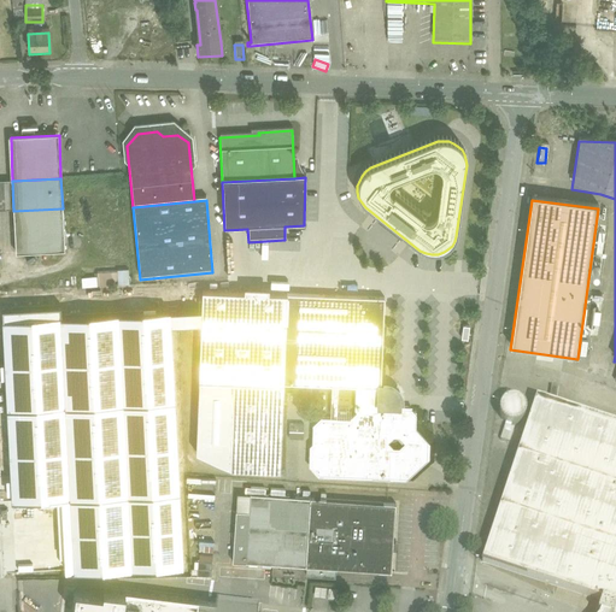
[(63,209),(13,211),(16,256),(64,253),(63,209)]
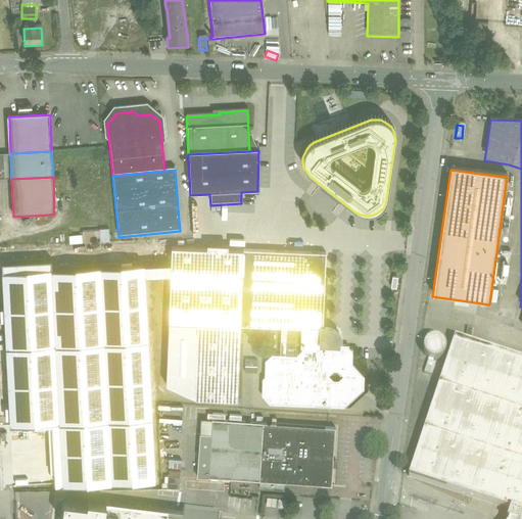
[(99,233),(82,234),(82,245),(99,244),(99,233)]
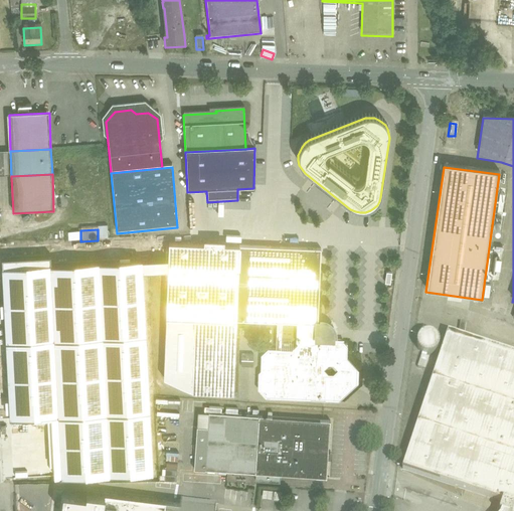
[(239,249),(169,246),(166,321),(195,322),(235,324),(239,249)]
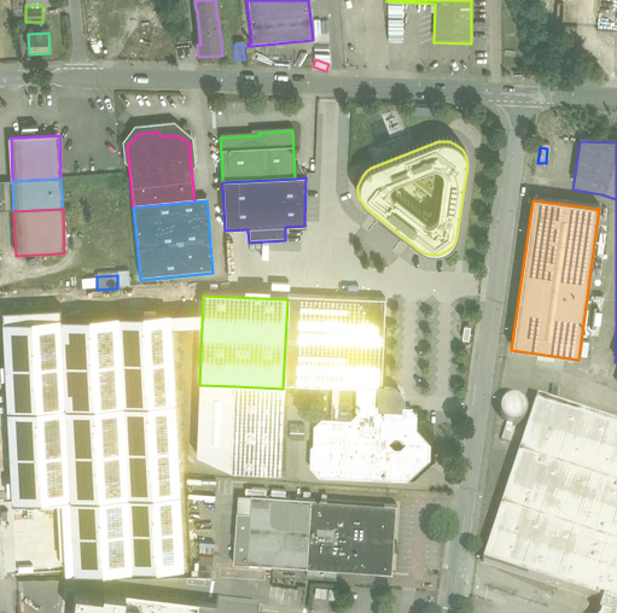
[(384,303),(287,299),(283,389),(284,389),(332,391),(338,391),(355,391),(380,392),(384,303)]
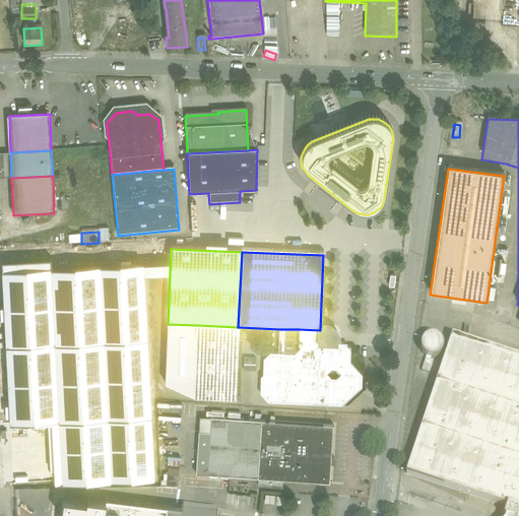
[(49,261),(21,263),(19,264),(12,265),(11,265),(5,272),(5,273),(3,273),(3,285),(52,283),(52,271),(51,263),(49,261)]
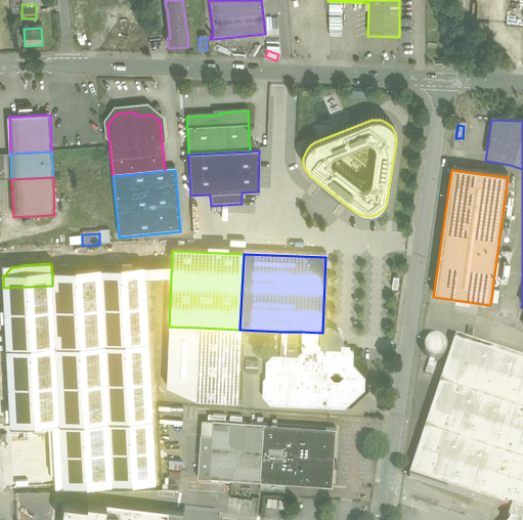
[(142,268),(52,273),(52,286),(3,288),(13,480),(61,477),(61,488),(154,483),(142,268)]
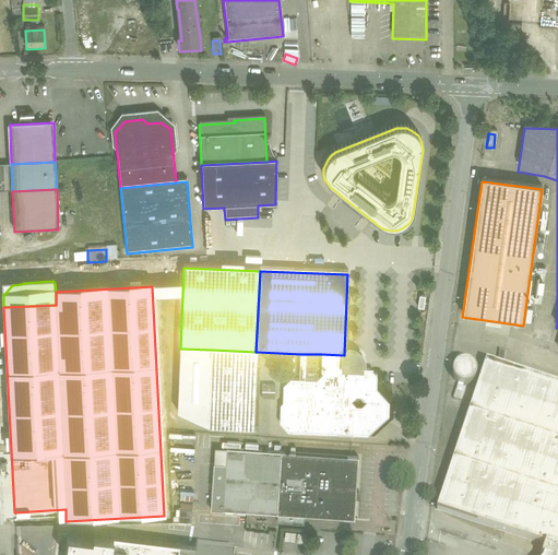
[(212,350),(180,349),(177,415),(209,429),(212,350)]
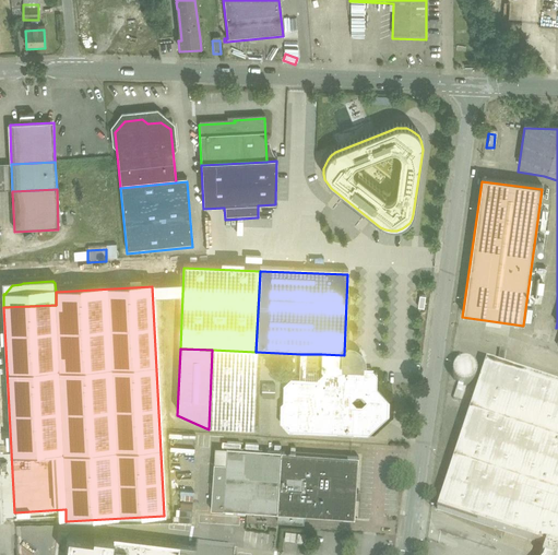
[(256,352),(212,350),(209,429),(253,430),(257,352),(256,352)]
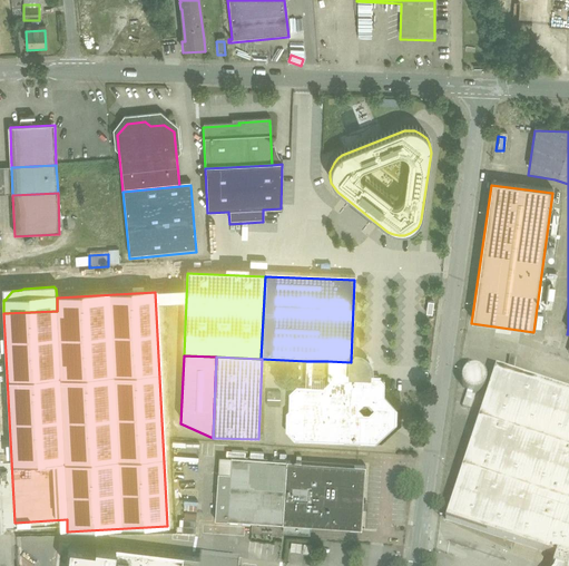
[(351,362),(327,361),(327,383),(330,386),(323,391),(311,391),(312,361),(306,361),(305,390),(296,390),(288,397),(287,437),(294,445),(349,447),(351,445),(354,447),(374,448),(395,428),(396,415),(383,400),(384,387),(378,381),(378,380),(368,379),(368,376),(370,376),(370,372),(369,370),(368,367),(369,367),(369,366),(369,364),(369,363),(368,362),(366,362),(365,362),(364,362),(363,362),(361,361),(359,360),(355,360),(355,362),(351,362)]
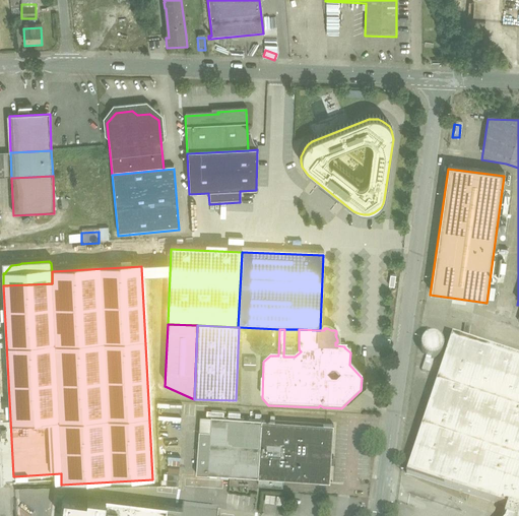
[(413,353),(432,364),(441,346),(422,337),(413,353)]
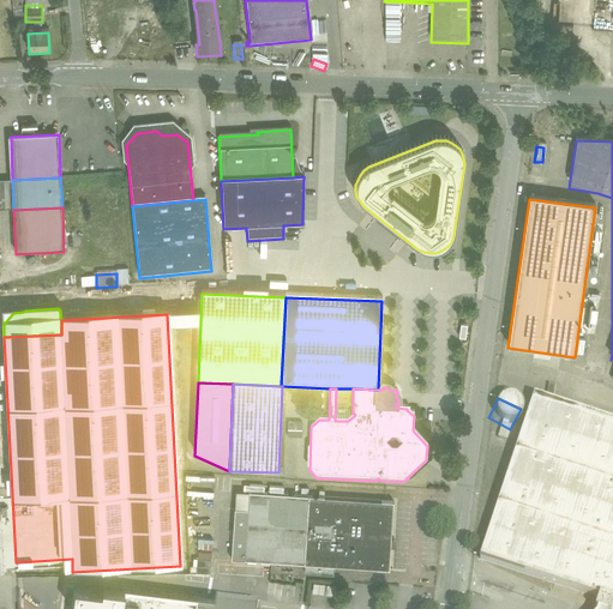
[(612,608),(612,426),(533,399),(478,565),(596,604),(595,608),(612,608)]
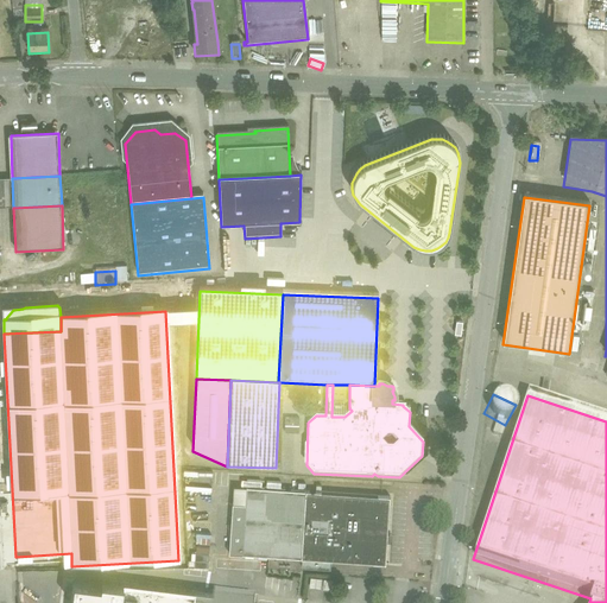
[(282,436),(297,436),(298,421),(282,421),(282,436)]
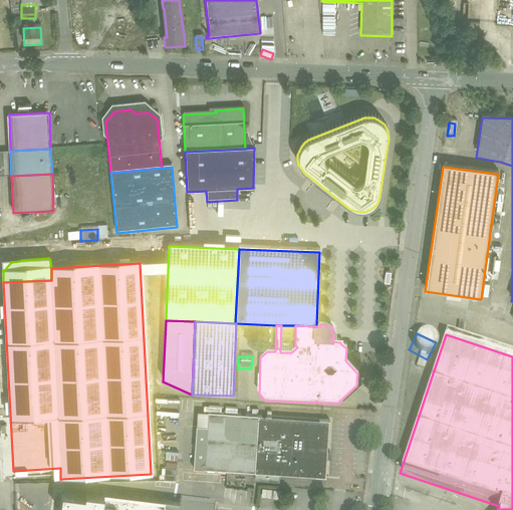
[(258,419),(197,415),(193,472),(254,475),(258,419)]
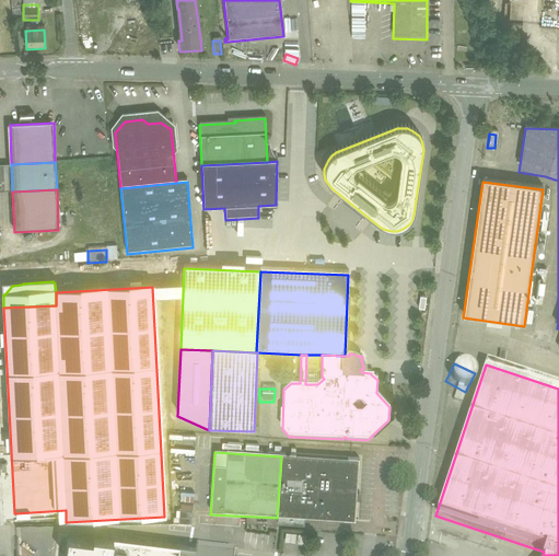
[(358,462),(281,456),(277,518),(354,523),(358,462)]
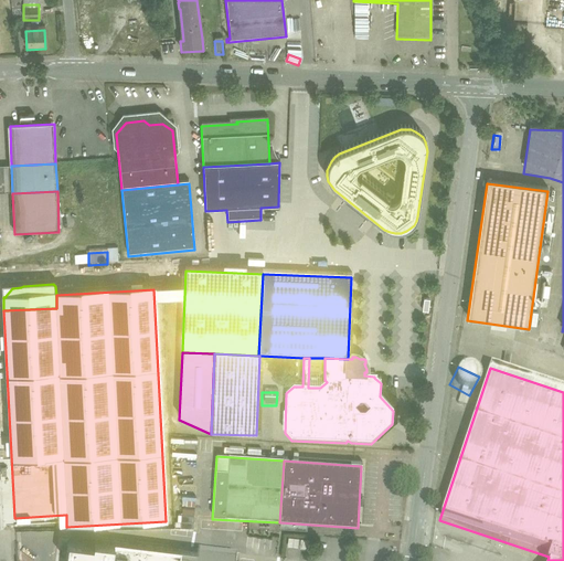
[(193,520),(181,519),(180,531),(192,532),(193,520)]
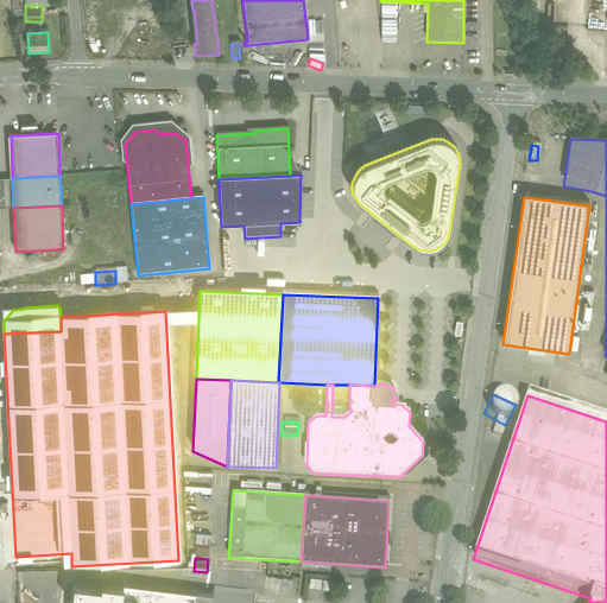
[(245,602),(102,584),(101,588),(74,584),(71,602),(245,602)]
